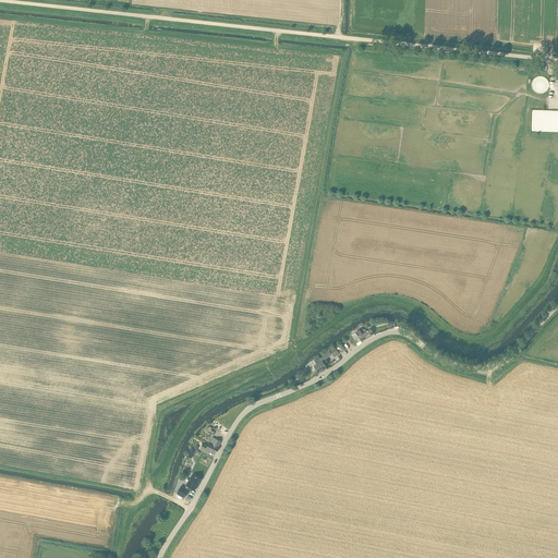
[(353,334),(352,331),(350,332),(354,340),(360,338),(362,341),(374,334),(371,329),(362,335),(360,329),(353,334)]
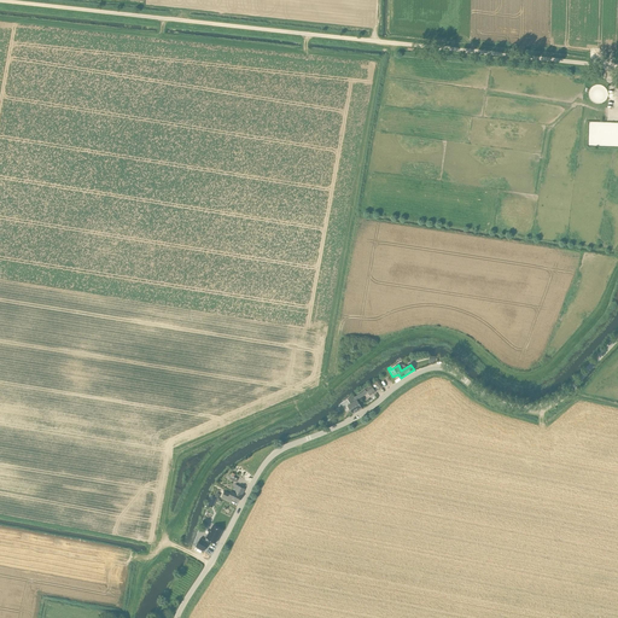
[(348,407),(350,409),(354,414),(362,408),(357,401),(367,394),(369,396),(375,391),(372,388),(371,385),(365,390),(355,397),(355,398),(353,400),(354,402),(348,407)]
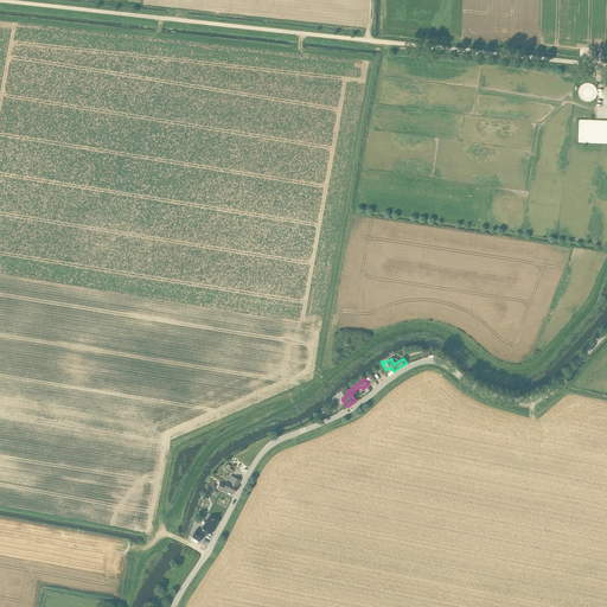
[(228,483),(237,487),(240,480),(235,478),(231,477),(231,475),(228,483)]
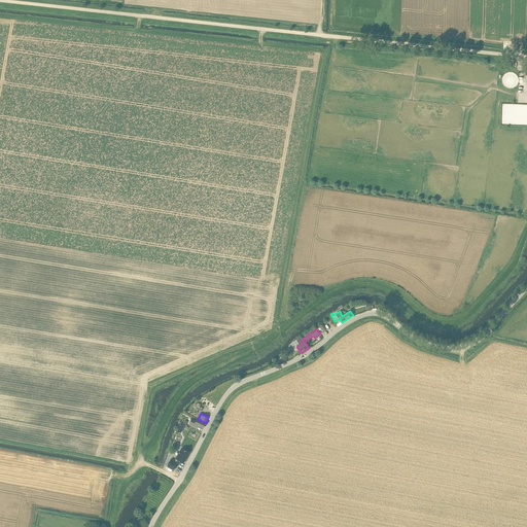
[(189,424),(190,425),(196,427),(197,425),(203,428),(206,423),(198,419),(197,421),(191,419),(189,424)]
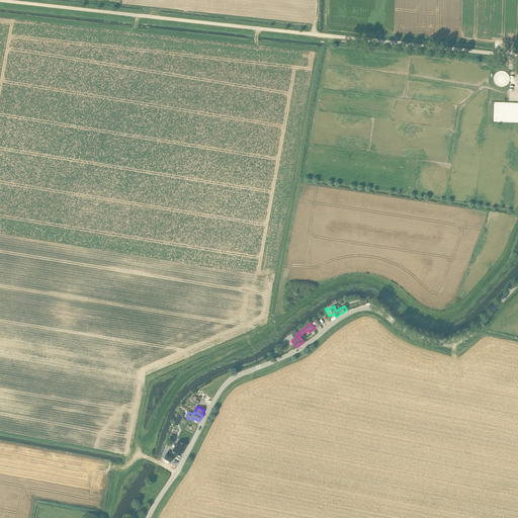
[(168,451),(164,458),(171,461),(175,455),(174,454),(175,452),(181,455),(186,445),(178,440),(173,450),(173,451),(172,453),(168,451)]
